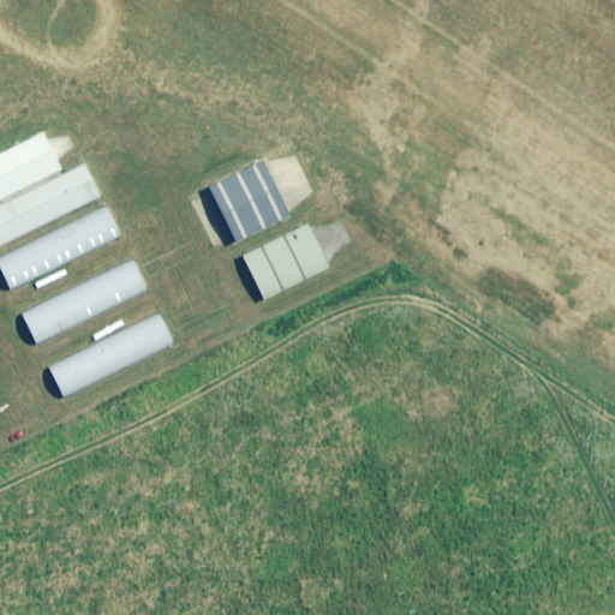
[(0,196),(57,168),(39,132),(0,151),(0,196)]
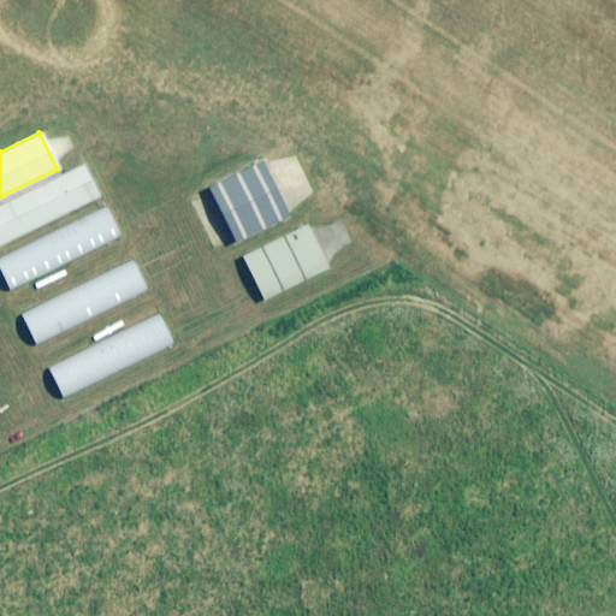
[(235,244),(290,217),(262,161),(207,189),(235,244)]
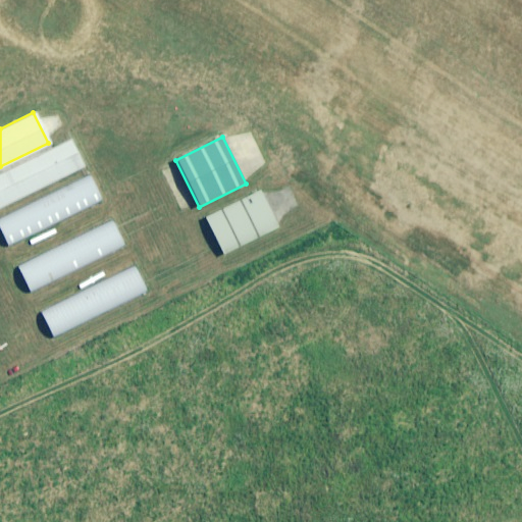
[(0,209),(87,167),(73,141),(0,175),(0,209)]
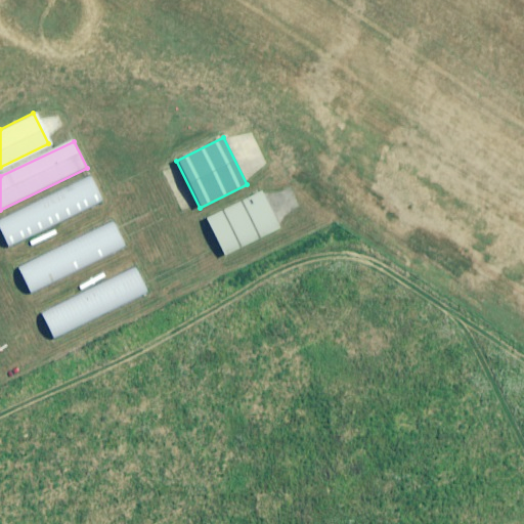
[(0,231),(8,250),(103,204),(90,176),(0,219),(0,231)]
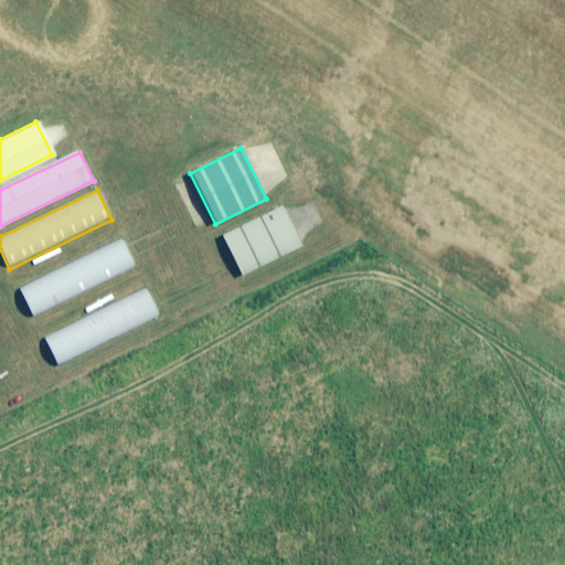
[(305,246),(284,205),(222,236),(242,278),(305,246)]
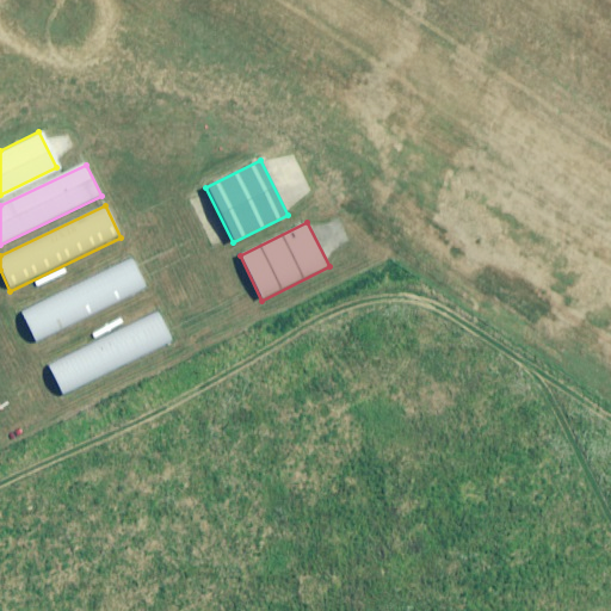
[(37,344),(147,290),(131,259),(22,313),(37,344)]
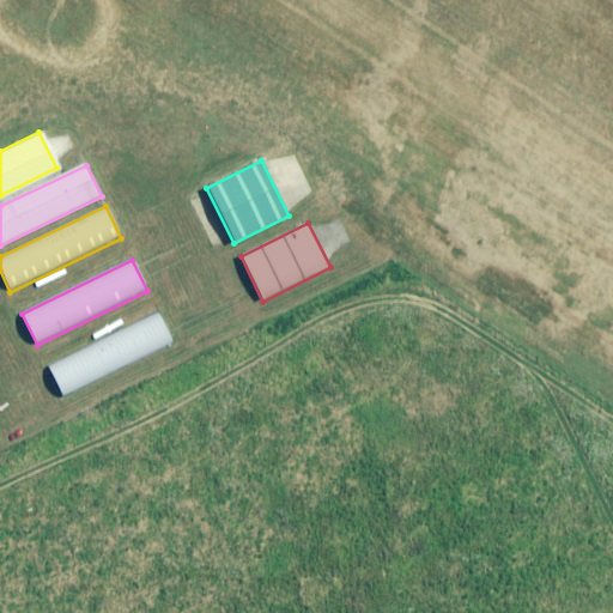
[(64,399),(174,346),(158,314),(48,368),(64,399)]
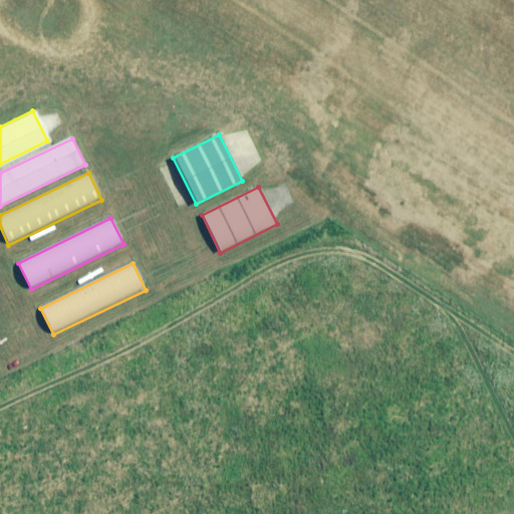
All buildings are outlined.
